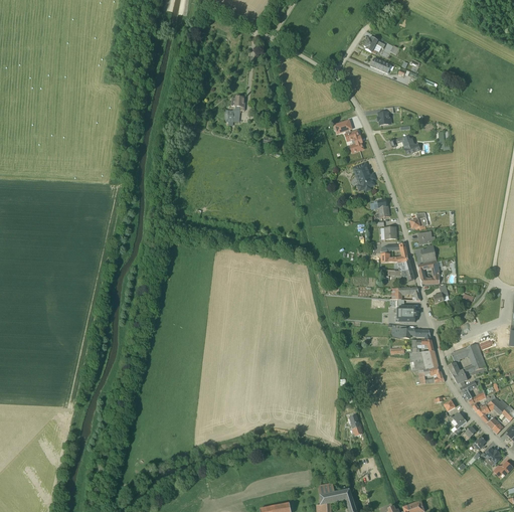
[(370,37),(367,36),(363,44),(365,45),(364,47),(370,50),(371,50),(373,51),(374,49),(372,48),(375,42),(382,46),(384,43),(371,36),(370,37)]
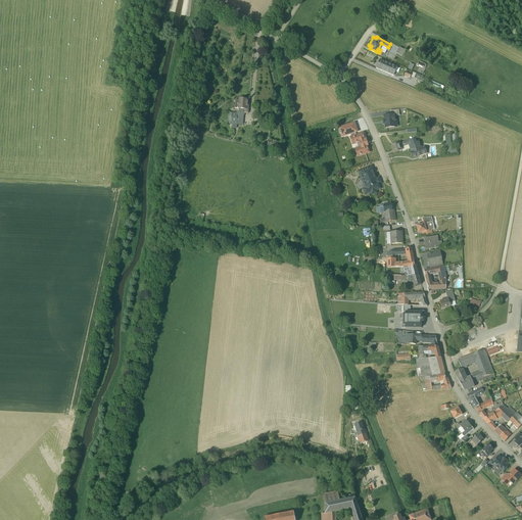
[(405,48),(398,45),(395,50),(401,53),(405,48)]
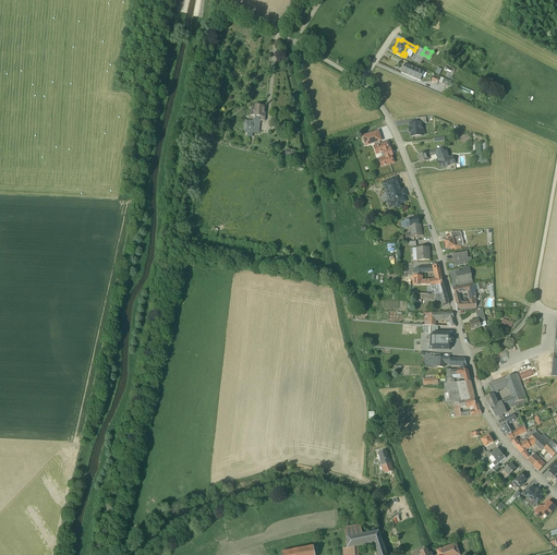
[(413,65),(404,61),(400,70),(410,74),(413,65)]
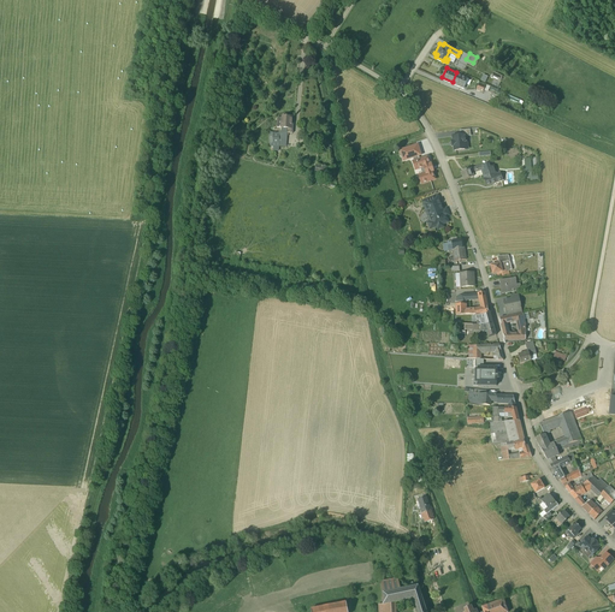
[(467,76),(456,72),(453,82),(462,87),(467,76)]
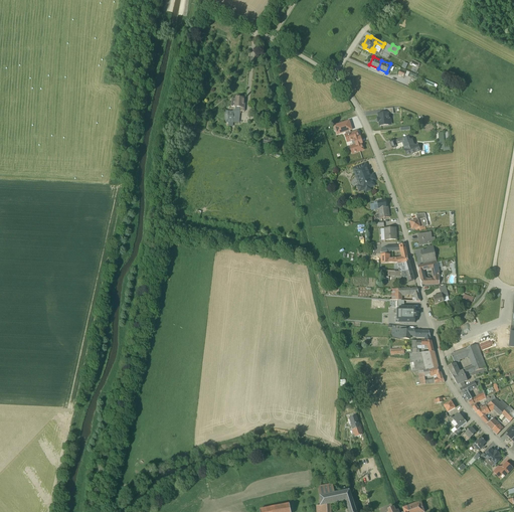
[(223,107),(223,120),(227,120),(227,124),(232,124),(232,120),(238,120),(238,114),(239,114),(239,109),(244,109),(244,102),(243,102),(244,96),(240,96),(240,94),(237,94),(237,95),(235,95),(235,96),(231,96),(230,104),(234,104),(234,109),(232,109),(227,109),(223,107)]
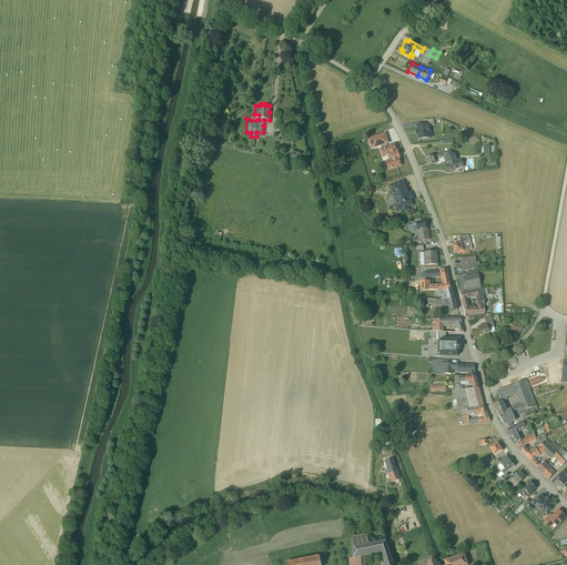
[(423,122),(416,123),(417,128),(416,128),(416,129),(417,129),(417,131),(417,137),(427,135),(427,129),(428,129),(427,123),(427,122),(423,122)]
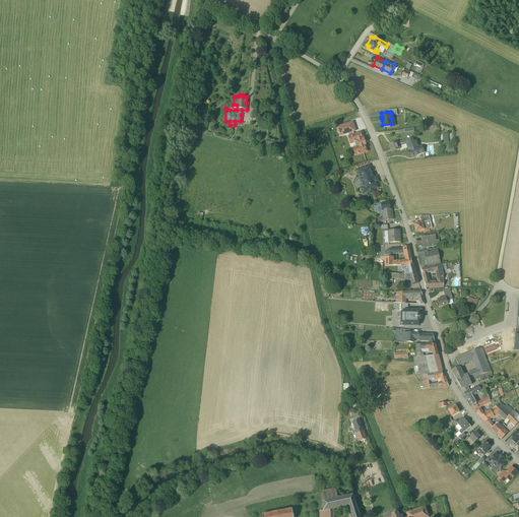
[(351,120),(336,124),(339,133),(347,130),(351,129),(354,128),(351,120)]
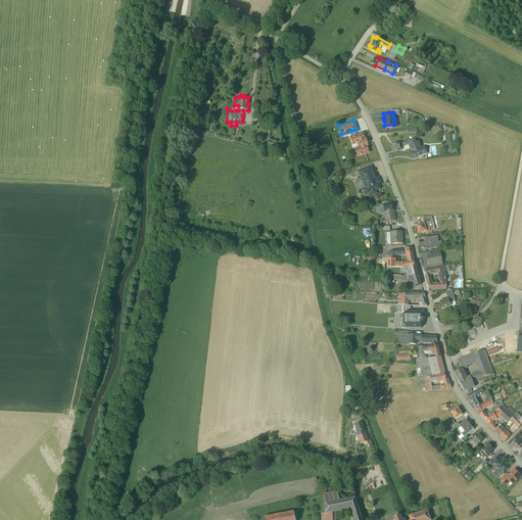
[(349,134),(351,142),(359,139),(361,144),(354,146),(357,153),(369,149),(362,130),(354,132),(353,130),(349,131),(349,134)]
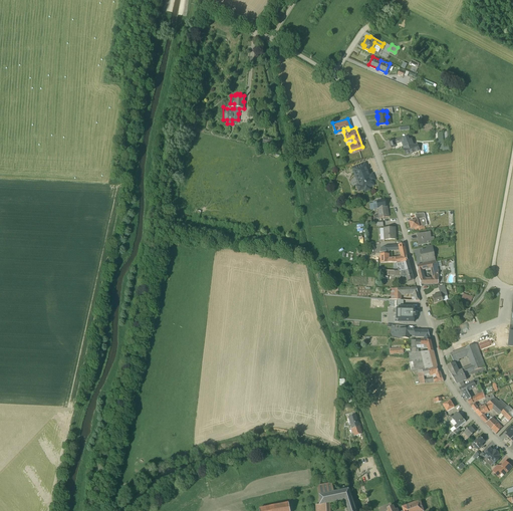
[(261,141),(265,142),(265,144),(275,147),(277,139),(267,136),(262,135),(261,141)]
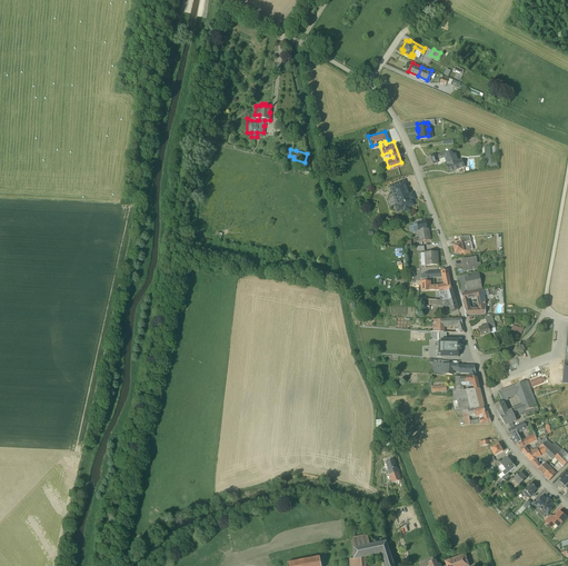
[(446,154),(444,155),(446,159),(447,162),(446,162),(447,164),(455,161),(452,152),(451,149),(445,151),(446,154)]
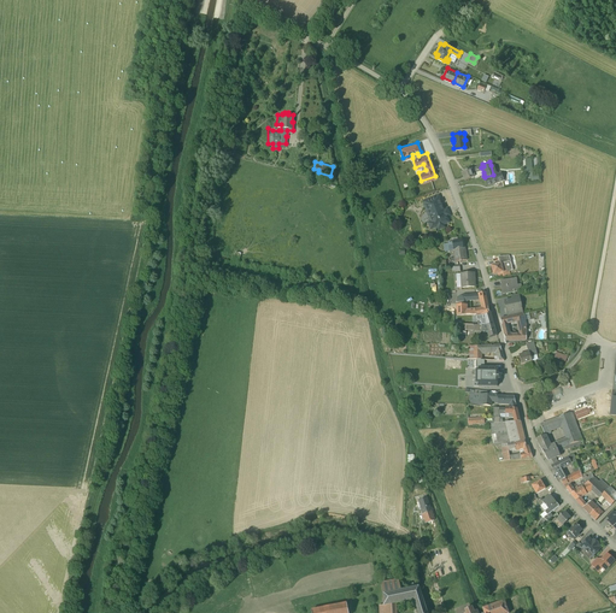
[(480,169),(477,164),(476,165),(477,169),(473,171),(474,175),(473,175),(474,176),(484,172),(481,168),(480,169)]
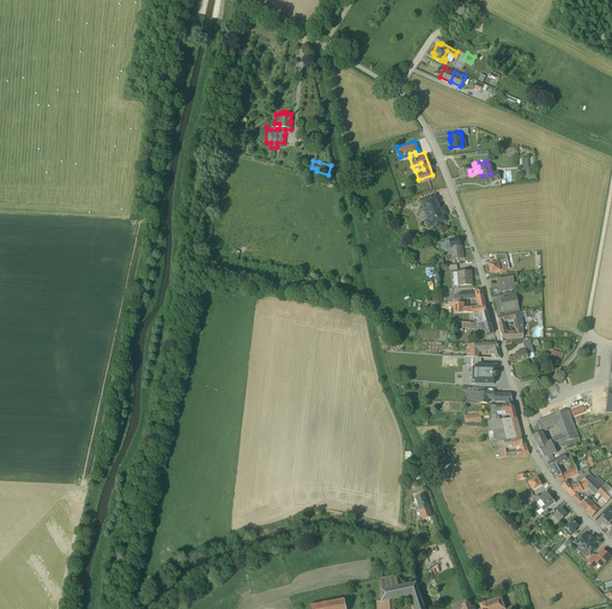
[(467,165),(458,169),(460,177),(470,174),(471,174),(470,170),(474,168),(473,164),(467,165)]
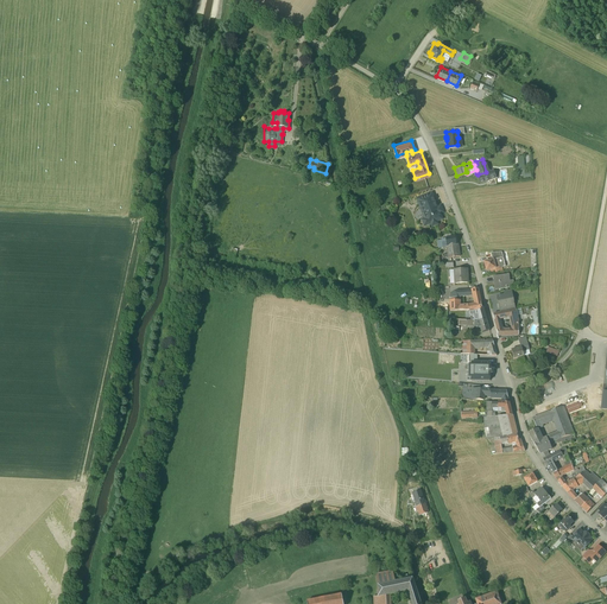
[(524,172),(524,177),(531,177),(530,167),(524,167),(524,163),(516,163),(516,173),(524,172)]
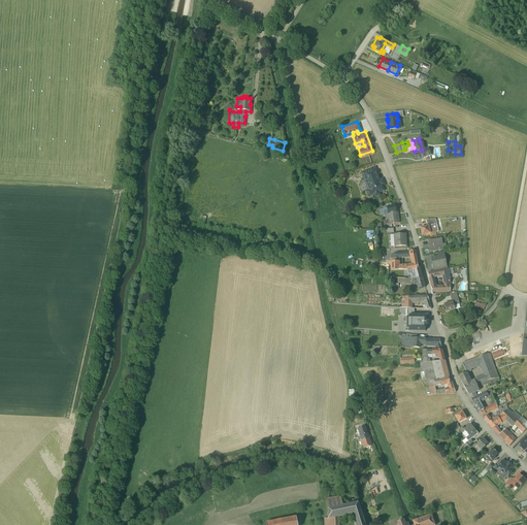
[(422,150),(415,152),(416,157),(430,153),(428,148),(422,150)]
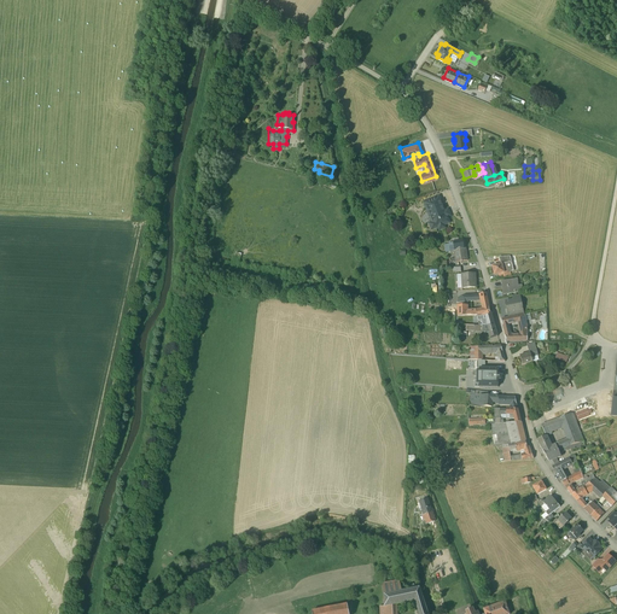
[(438,193),(423,199),(425,204),(431,202),(434,205),(441,203),(442,202),(438,193)]
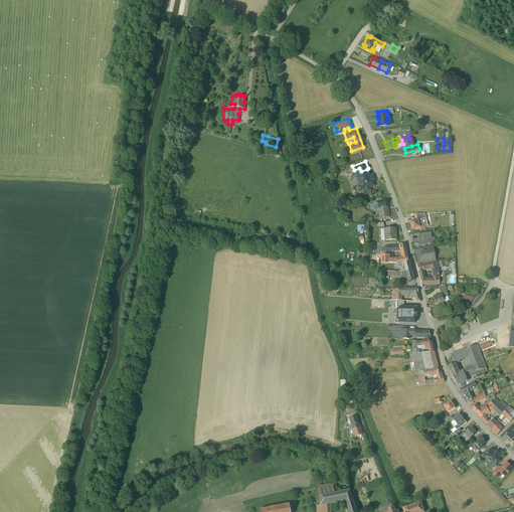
[(367,169),(361,171),(359,168),(354,170),(358,183),(361,188),(364,187),(365,189),(370,187),(369,185),(374,183),(372,179),(368,168),(367,169)]
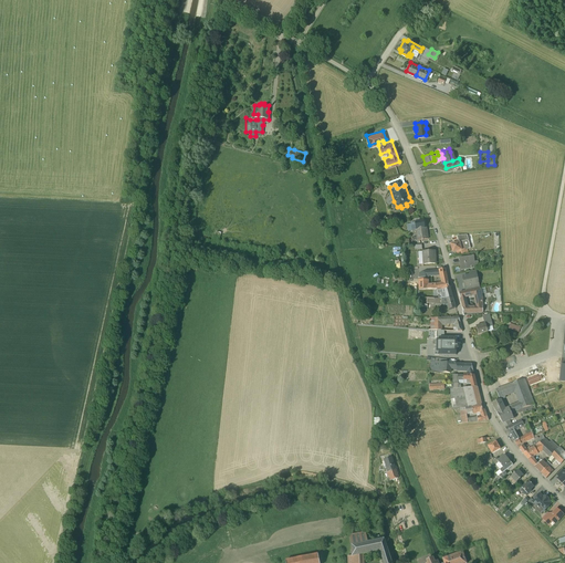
[(422,218),(414,220),(415,223),(410,225),(411,228),(416,228),(415,227),(417,226),(418,232),(417,232),(418,237),(417,238),(421,237),(421,238),(422,238),(422,237),(427,237),(426,231),(425,226),(425,225),(424,225),(422,218)]
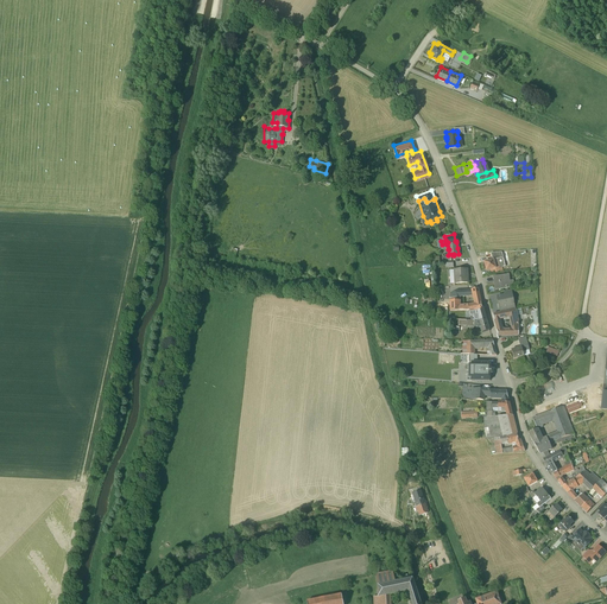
[(492,258),(484,260),(486,268),(494,266),(495,267),(499,266),(498,256),(492,258)]
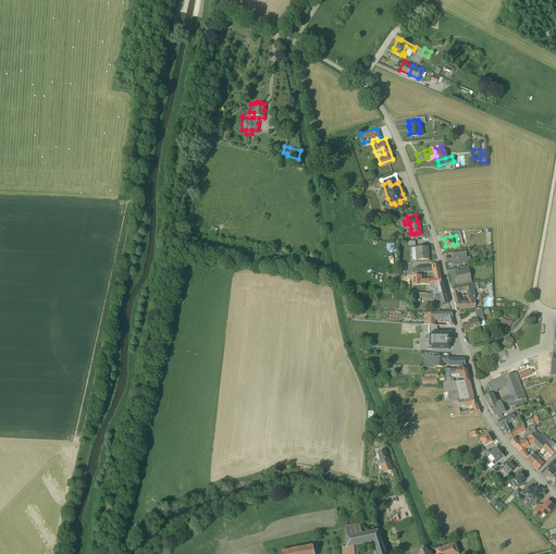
[(427,245),(415,245),(416,258),(428,257),(427,245)]
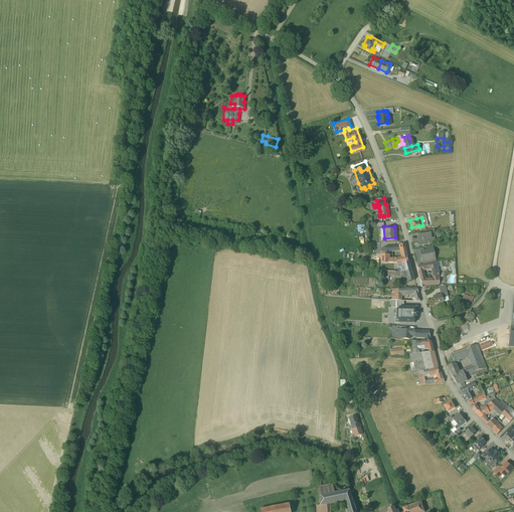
[(431,231),(416,233),(418,242),(422,241),(422,242),(427,241),(429,241),(432,241),(431,231)]
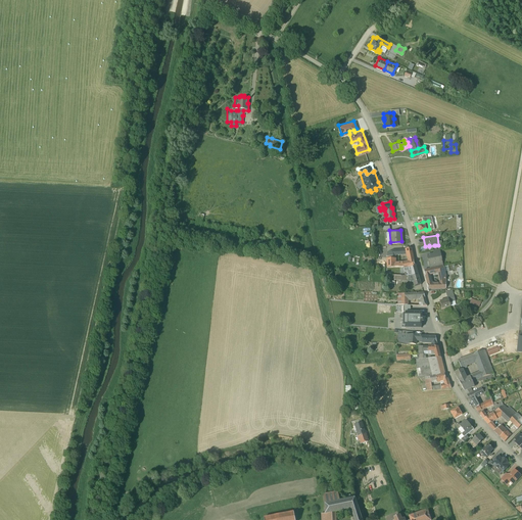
[(406,247),(391,248),(391,256),(393,256),(394,252),(406,251),(406,247)]
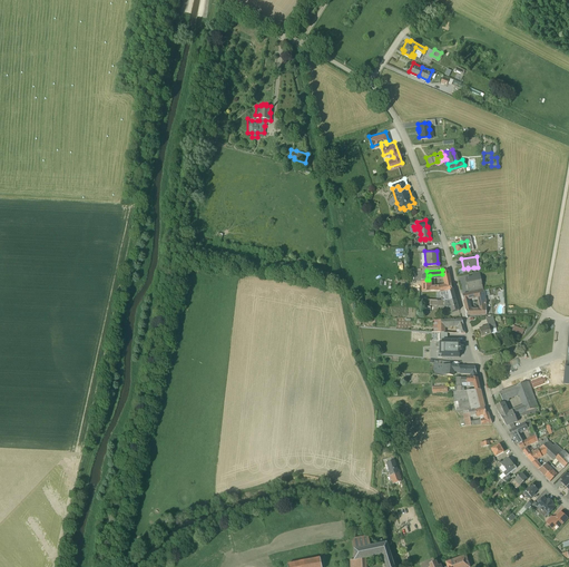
[(479,274),(477,274),(472,275),(464,276),(467,287),(468,287),(474,286),(476,290),(482,289),(479,274)]
